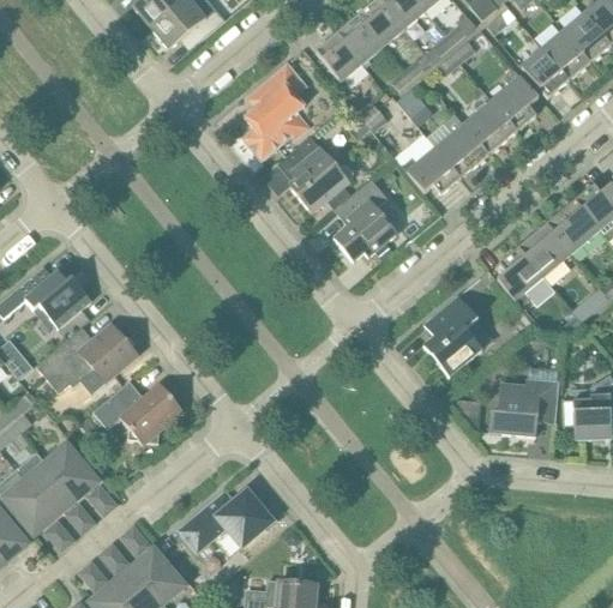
[(151,25),(181,0),(138,0),(133,4),(151,25)]
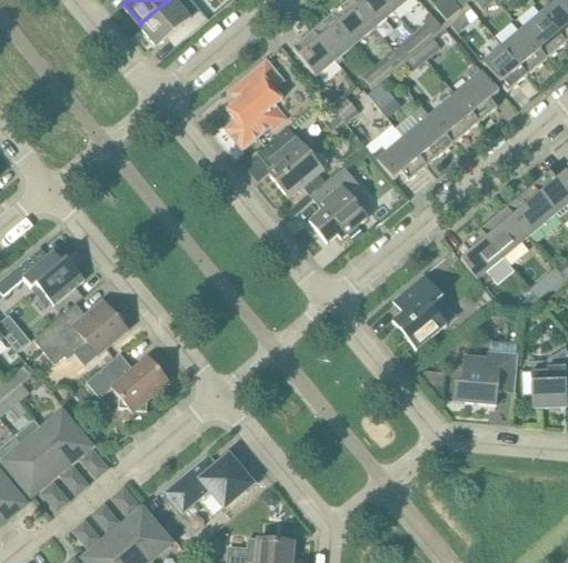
[(168,0),(140,23),(157,43),(177,27),(186,37),(209,17),(195,0),(168,0)]
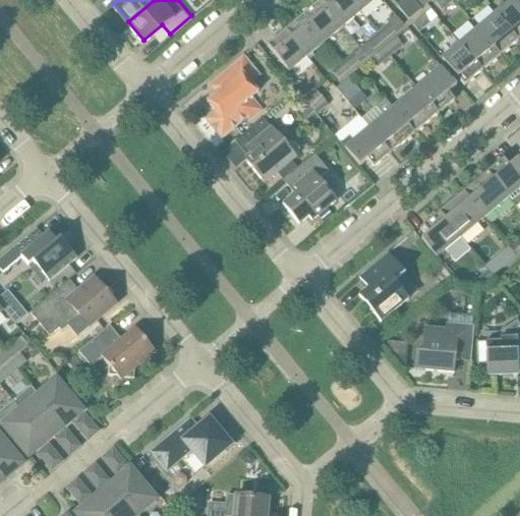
[(344,22),(325,0),(318,0),(304,11),(326,38),(344,22)]
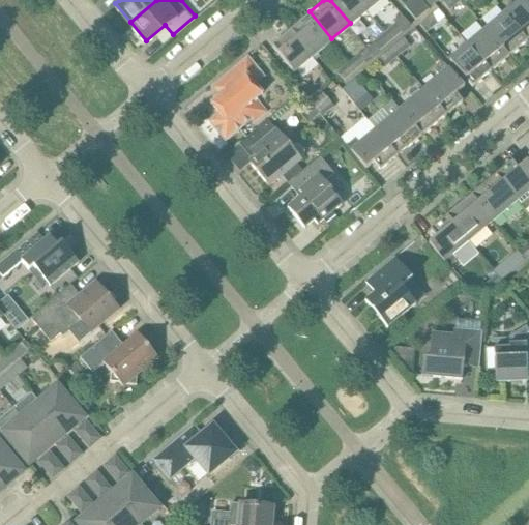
[(368,8),(360,0),(330,0),(350,23),(368,8)]
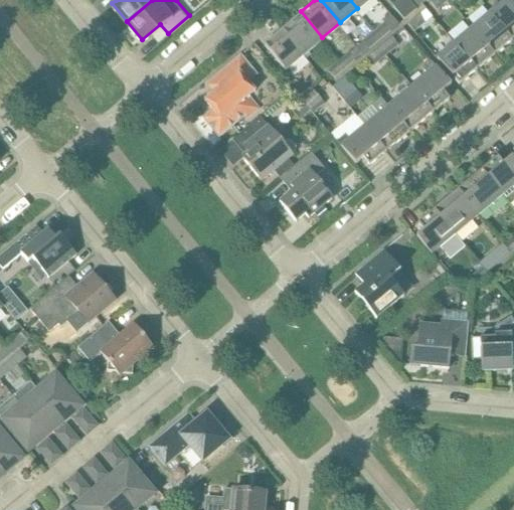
[(350,0),(357,8),(366,0),(350,0)]
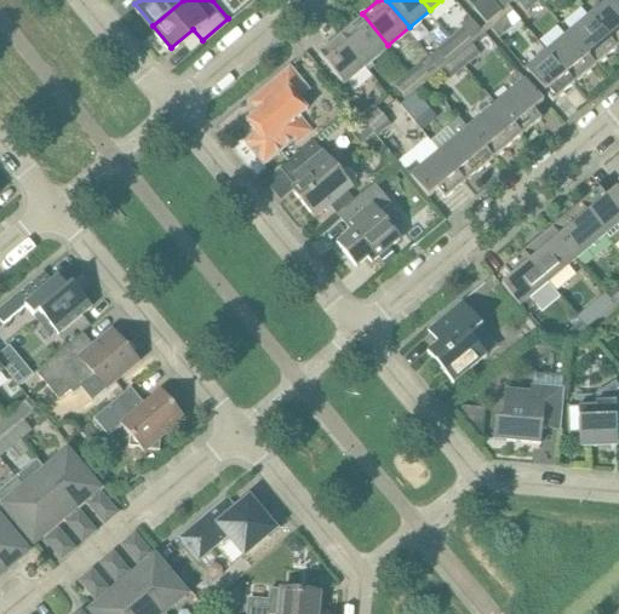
[(487,18),(502,6),(496,0),(476,0),(474,3),(487,18)]
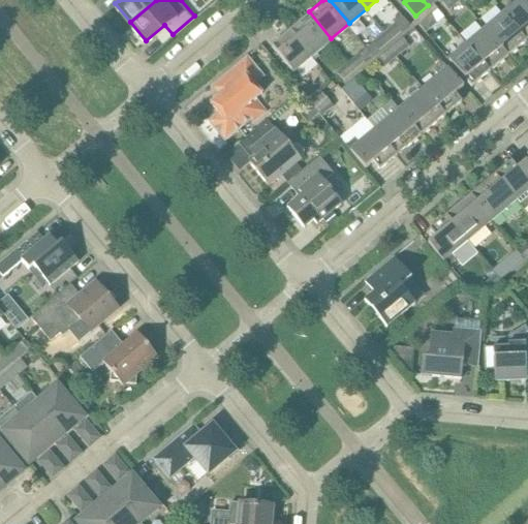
[(527,1),(526,0),(516,0),(504,9),(527,37),(527,1)]
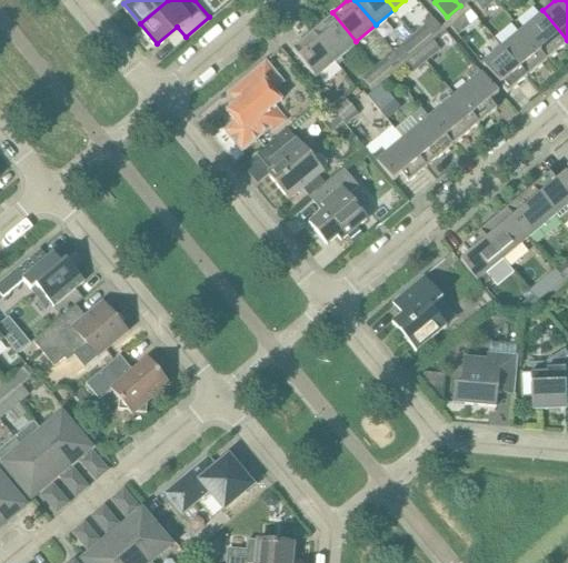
[(547,57),(567,40),(542,10),(522,27),(547,57)]
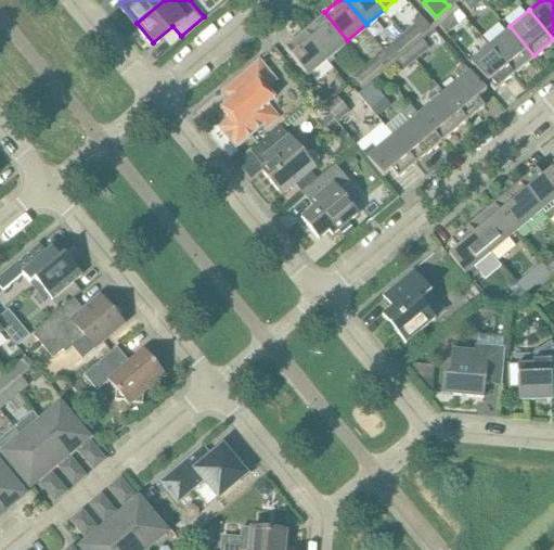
[(347,40),(324,12),(305,28),(329,56),(347,40)]
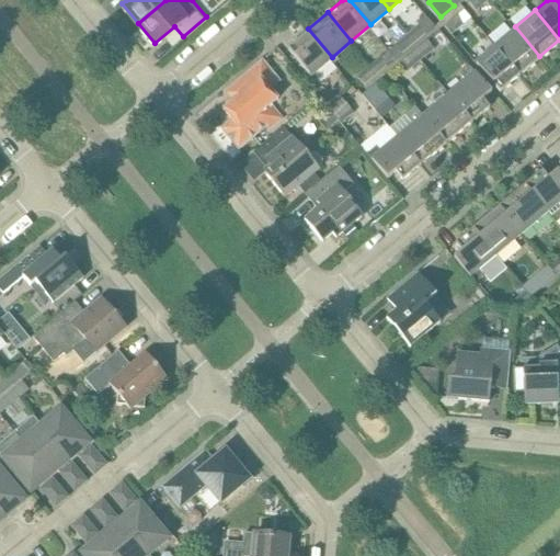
[(445,22),(452,30),(463,21),(456,13),(445,22)]
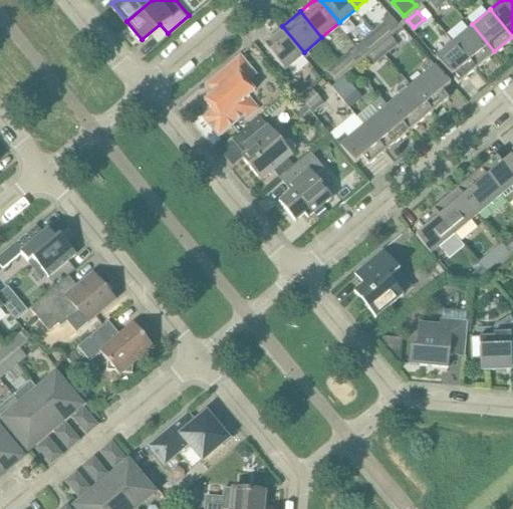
[(385,19),(373,28),(379,36),(391,27),(385,19)]
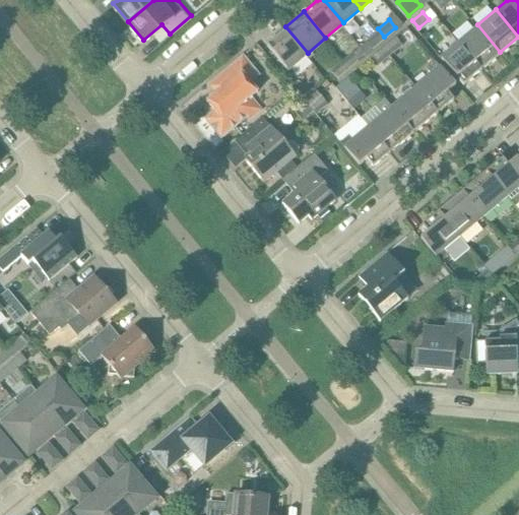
[(482,66),(500,52),(477,24),(460,40),(482,66)]
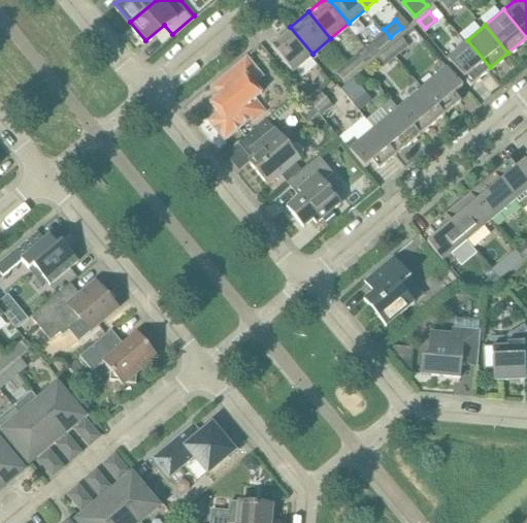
[(313,54),(290,27),(271,42),(294,69),(313,54)]
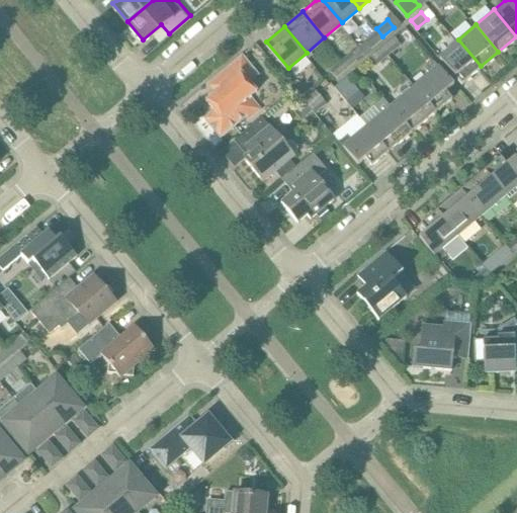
[(382,36),(376,28),(366,37),(372,45),(382,36)]
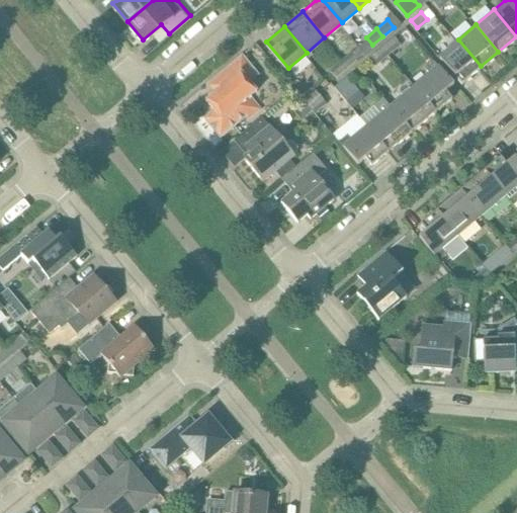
[(382,45),(389,52),(401,41),(395,33),(382,45)]
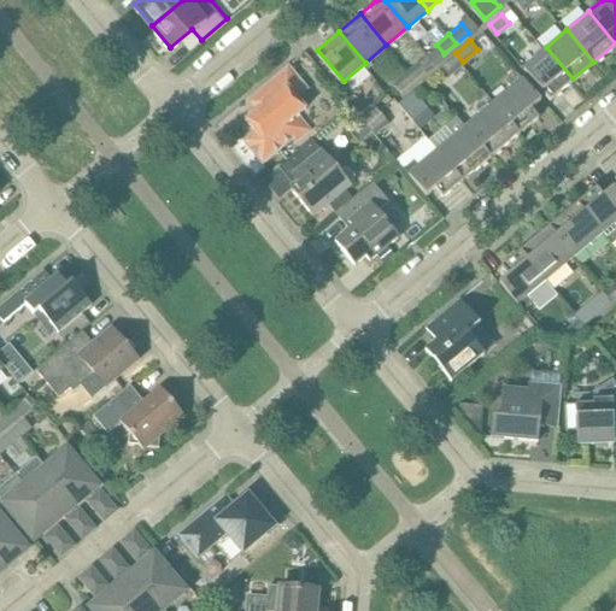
[(573,78),(546,47),(524,65),(551,97),(573,78)]
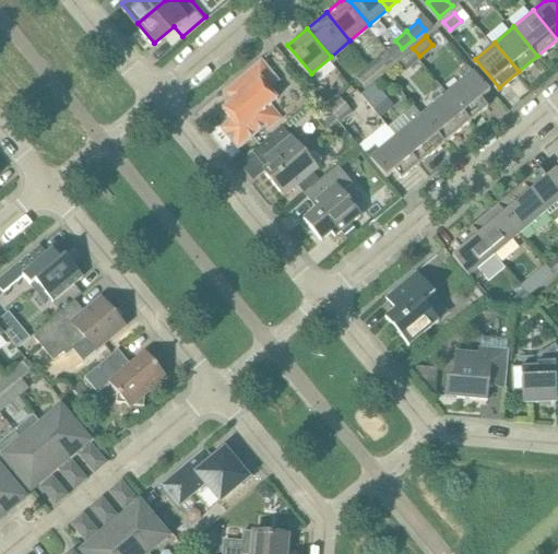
[(405,68),(419,56),(413,48),(399,59),(405,68)]
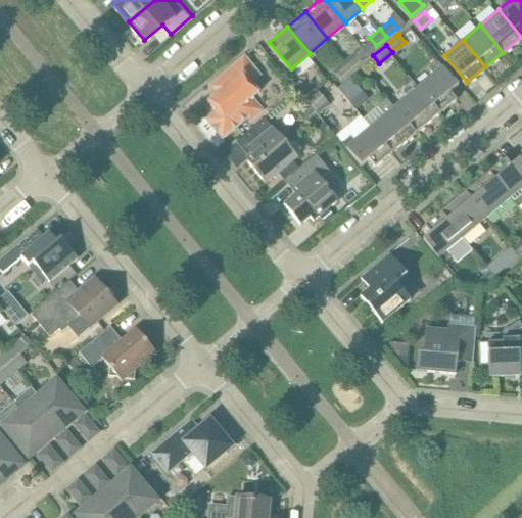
[(356,49),(344,58),(350,66),(362,57),(356,49)]
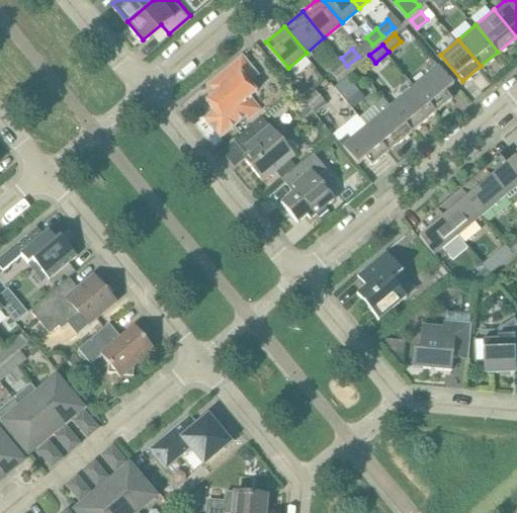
[(205,114),(222,133),(246,112),(249,115),(261,105),(251,93),(257,87),(249,78),(259,71),(243,51),(207,80),(216,90),(207,97),(214,106),(205,114)]
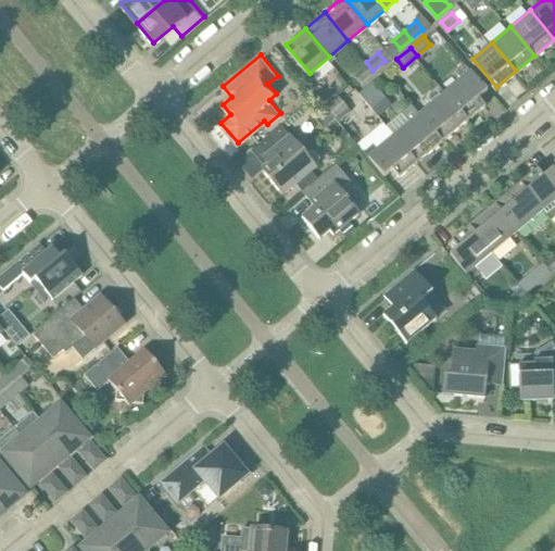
[(373,71),(366,62),(355,72),(362,80),(373,71)]
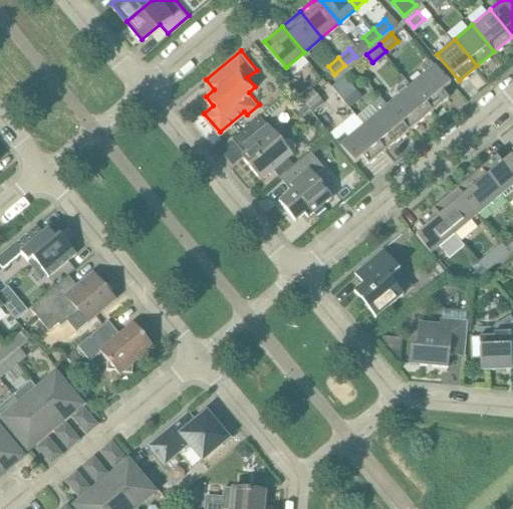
[(450,94),(443,87),(451,80),(432,57),(423,65),(428,70),(413,83),(433,108),(450,94)]
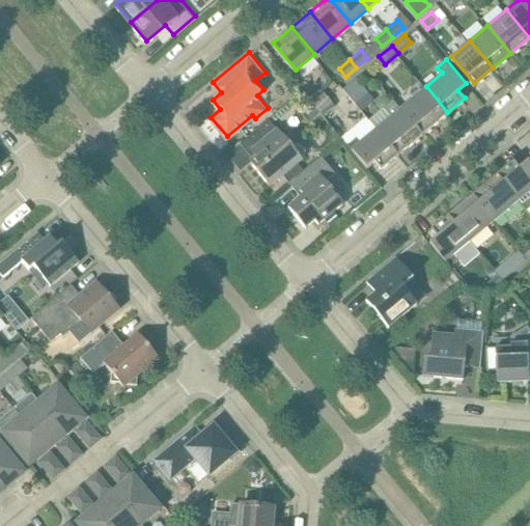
[(368,89),(356,75),(343,86),(355,101),(368,89)]
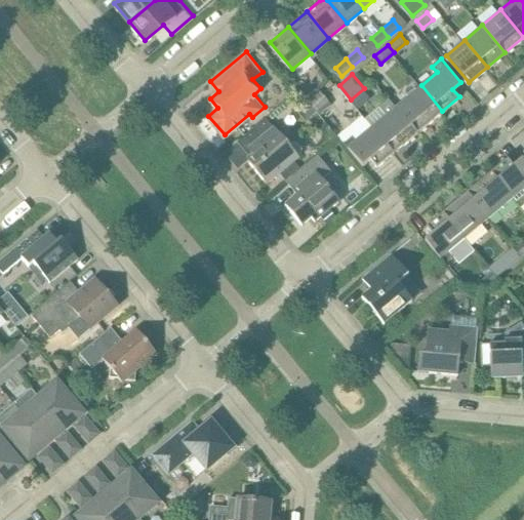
[(306,95),(313,104),(325,93),(318,85),(306,95)]
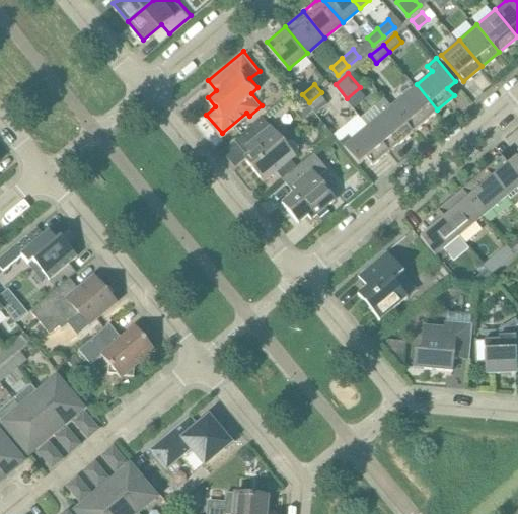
[(392,103),(414,129),(437,109),(417,84),(392,103)]
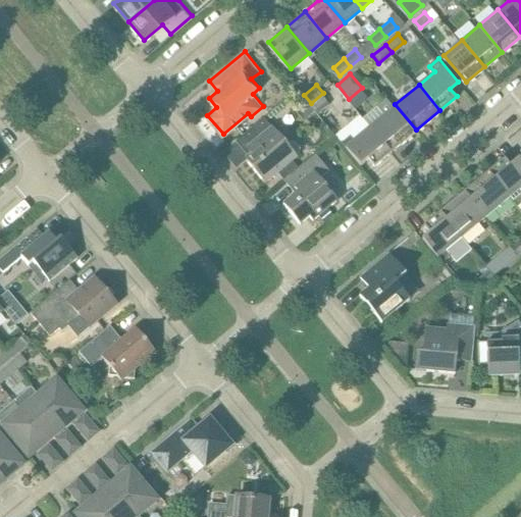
[(323,93),(311,103),(318,111),(329,101),(323,93)]
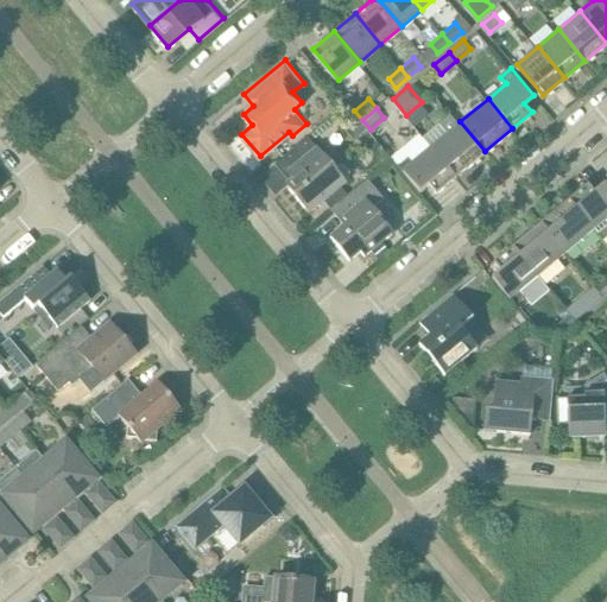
[(432,145),(456,175),(485,151),(460,121),(450,109),(438,119),(448,131),(432,145)]
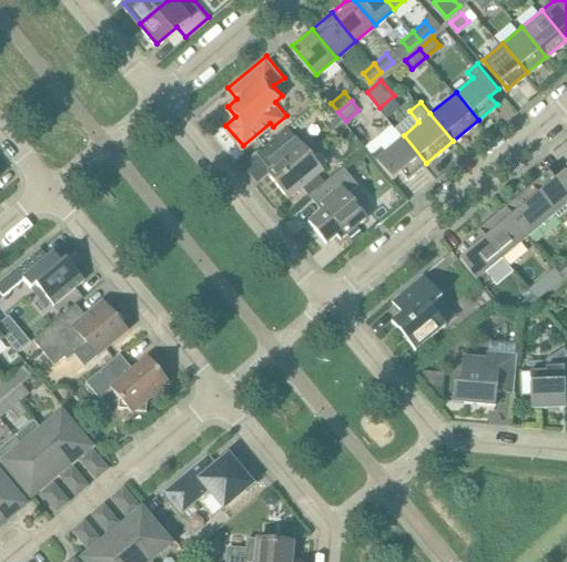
[(289,124),(265,143),(274,154),(271,157),(276,164),(269,171),(289,194),(326,162),(327,157),(322,151),(316,150),(313,153),(289,124)]
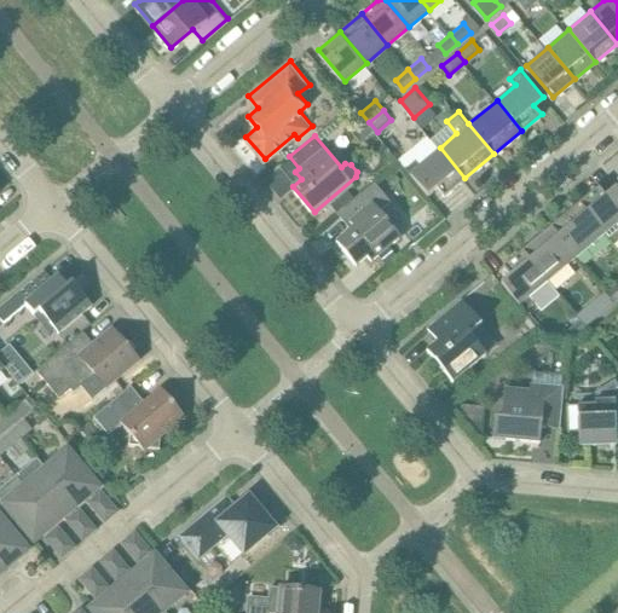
[(416,156),(405,166),(428,194),(438,185),(445,194),(465,178),(440,148),(421,163),(416,156)]
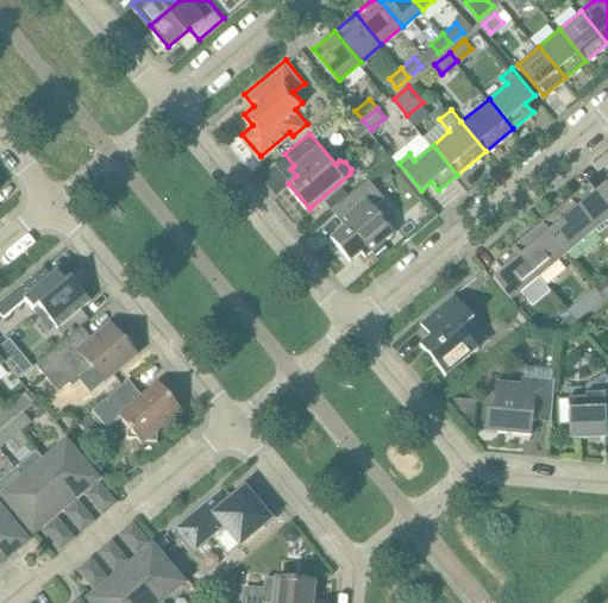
[(365,253),(395,228),(374,203),(386,195),(369,176),(340,200),(350,211),(345,215),(349,220),(331,234),(351,258),(362,249),(365,253)]
